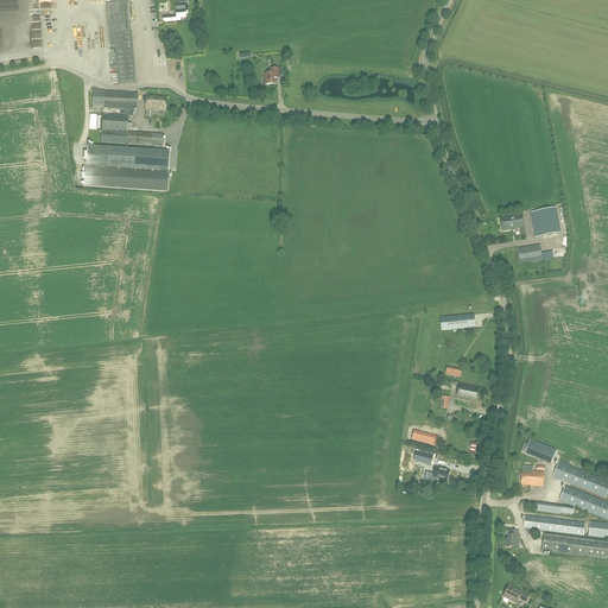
[(130,0),(109,0),(118,87),(137,83),(130,0)]
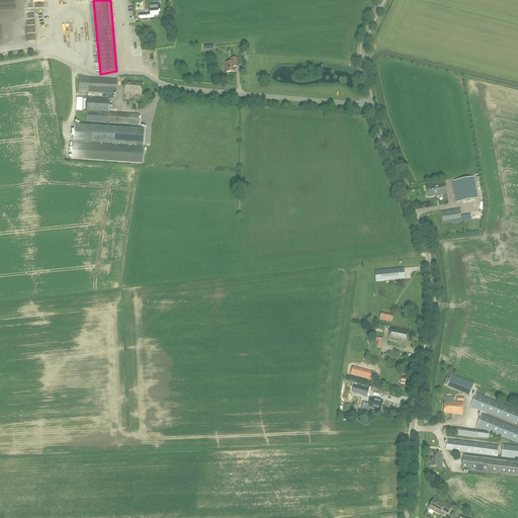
[(139,18),(152,17),(152,16),(158,15),(158,12),(160,12),(159,5),(153,5),(153,4),(149,4),(150,13),(139,14),(139,18)]
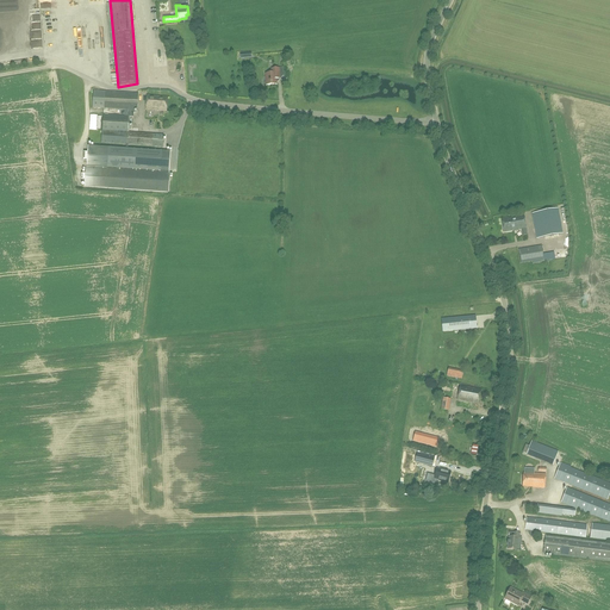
[(170,55),(170,73),(182,73),(182,69),(185,68),(185,55),(170,55)]
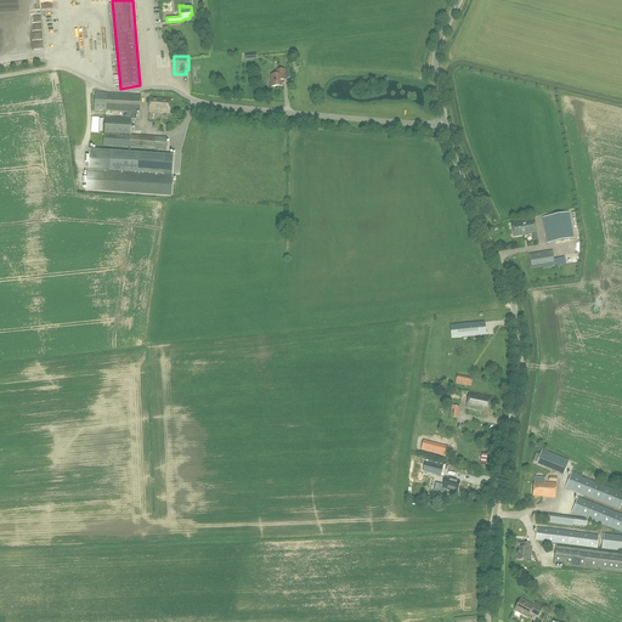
[(271,86),(282,86),(282,77),(284,77),(284,69),(278,69),(278,72),(276,74),(271,74),(271,86)]
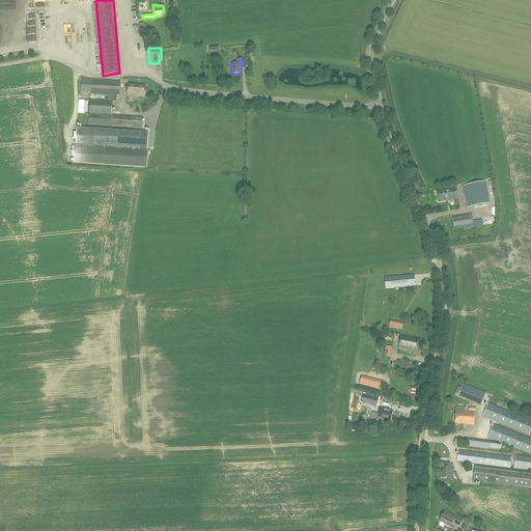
[(111,126),(118,126),(141,128),(142,117),(112,115),(113,102),(116,102),(116,95),(119,95),(120,81),(91,80),(81,79),(81,93),(90,94),(111,95),(111,101),(90,100),(88,123),(110,126),(109,130),(111,130),(111,126)]
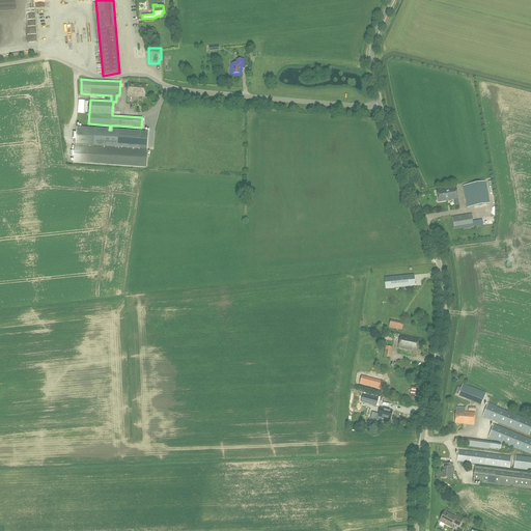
[(146,84),(128,82),(127,95),(145,98),(146,84)]
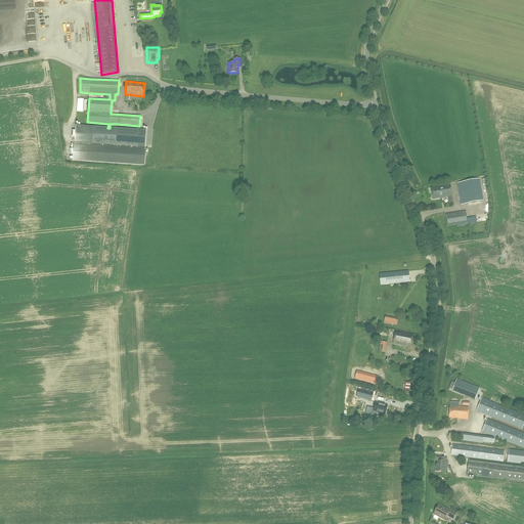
[(70,157),(74,157),(73,161),(144,166),(146,130),(110,128),(107,128),(76,126),(75,131),(72,131),(71,138),(75,139),(74,150),(71,149),(70,157)]
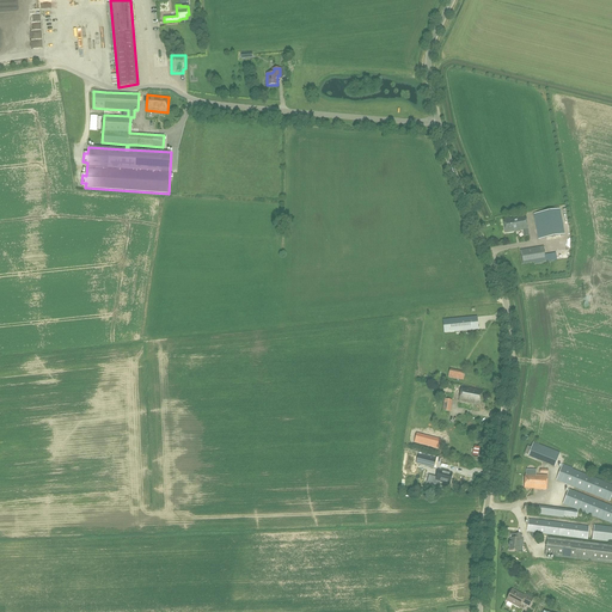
[(534,214),(539,239),(562,234),(557,209),(534,214)]
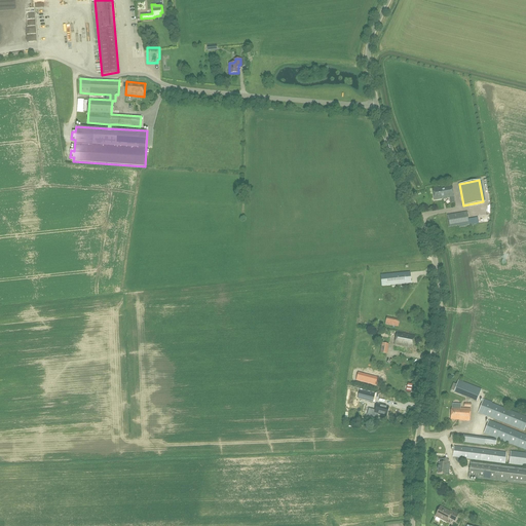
[(434,200),(453,197),(451,186),(439,188),(439,187),(431,188),(434,200)]
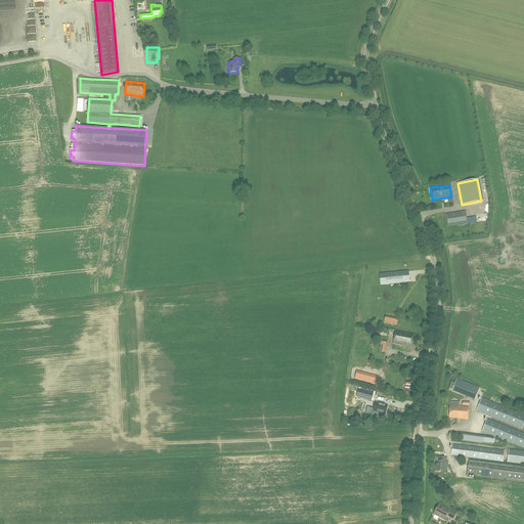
[(465,211),(445,215),(447,226),(467,222),(465,211)]
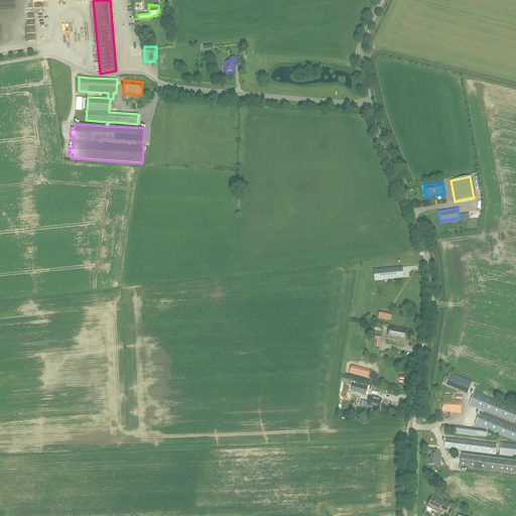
[(400,265),(402,275),(413,273),(411,263),(400,265)]
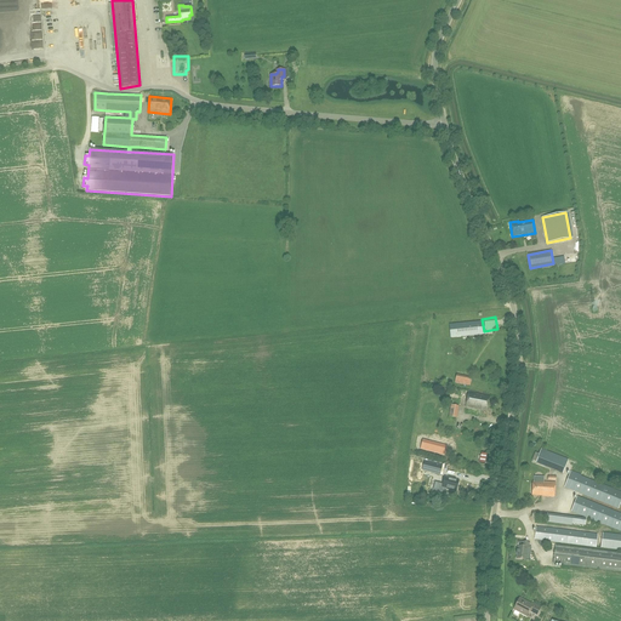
[(479,322),(454,324),(455,337),(462,336),(462,335),(467,334),(467,336),(480,335),(479,322)]
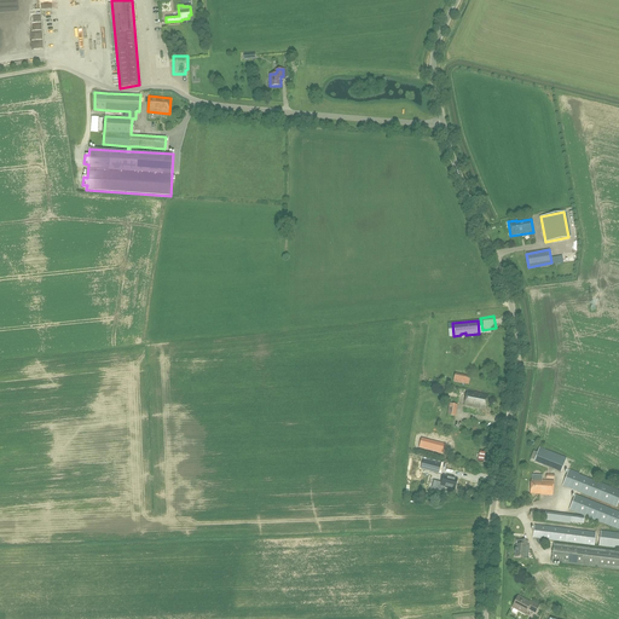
[(463,405),(485,410),(487,395),(467,392),(463,405)]
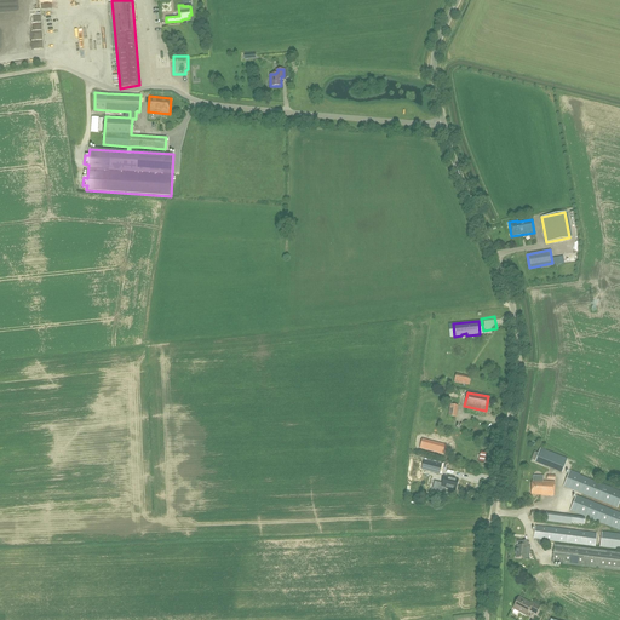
[(455,418),(458,406),(454,405),(449,403),(448,415),(455,418)]
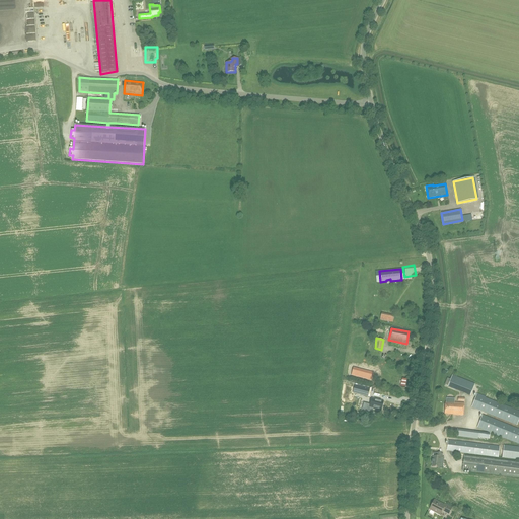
[(452,388),(456,377),(452,375),(448,386),(452,388)]
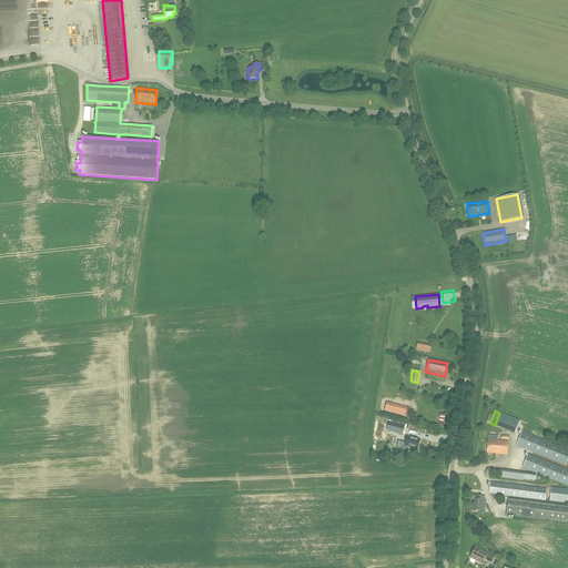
[(519,421),(505,415),(500,427),(515,433),(519,421)]
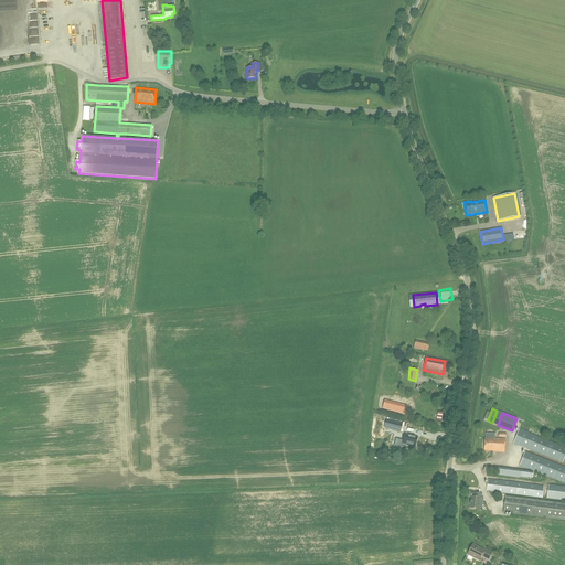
[(402,424),(386,419),(384,428),(400,433),(402,424)]
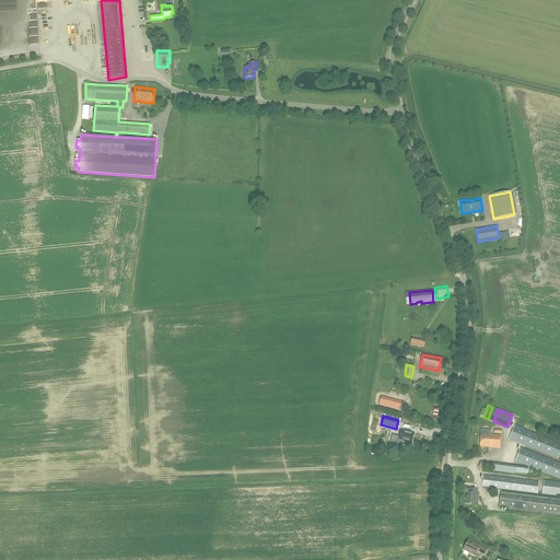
[(559,452),(559,444),(514,426),(509,439),(558,458),(559,452)]
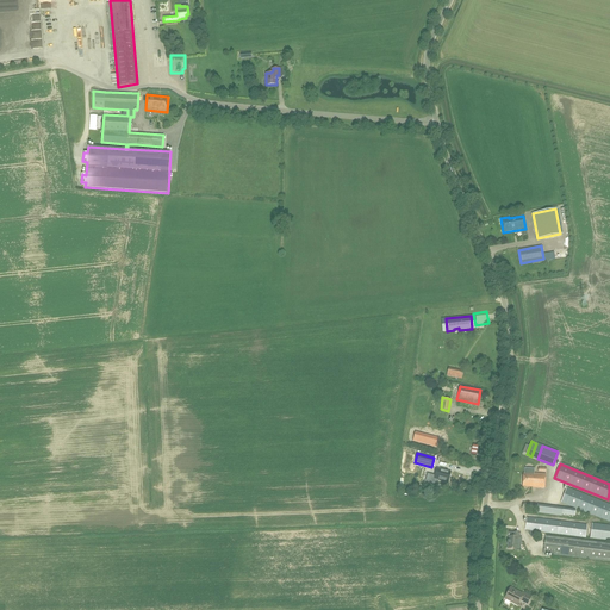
[(452,473),(436,468),(435,475),(431,475),(430,483),(437,484),(439,480),(449,483),(452,473)]
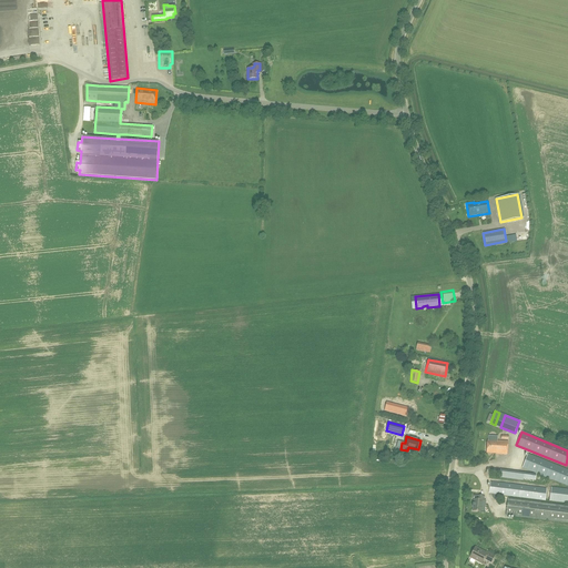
[(508,442),(487,440),(486,453),(507,454),(508,442)]
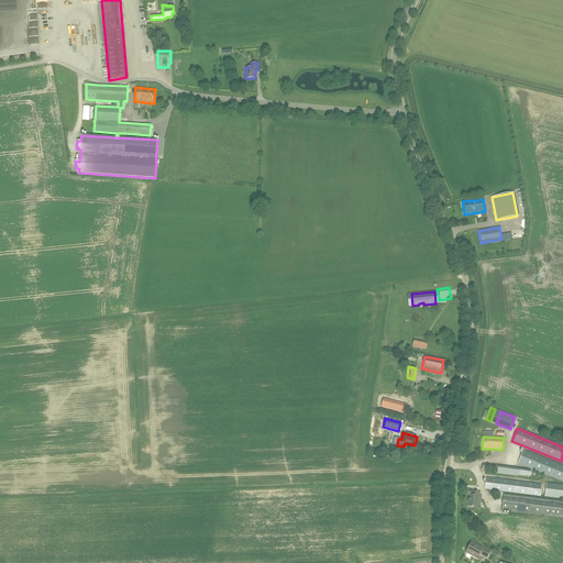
[(562,466),(522,451),(518,463),(562,481),(562,466)]
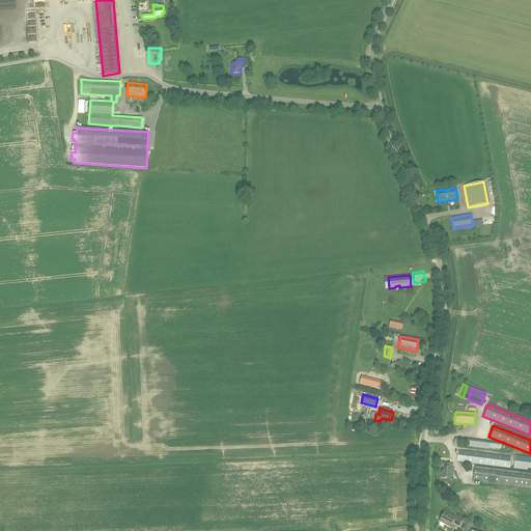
[(490,442),(455,438),(454,443),(467,445),(467,446),(488,449),(490,442)]
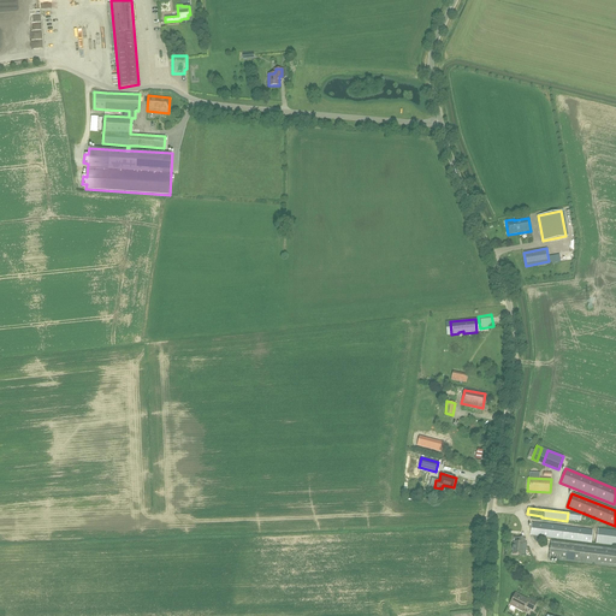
[(531,535),(535,542),(543,543),(544,537),(591,543),(592,531),(532,523),(531,535)]
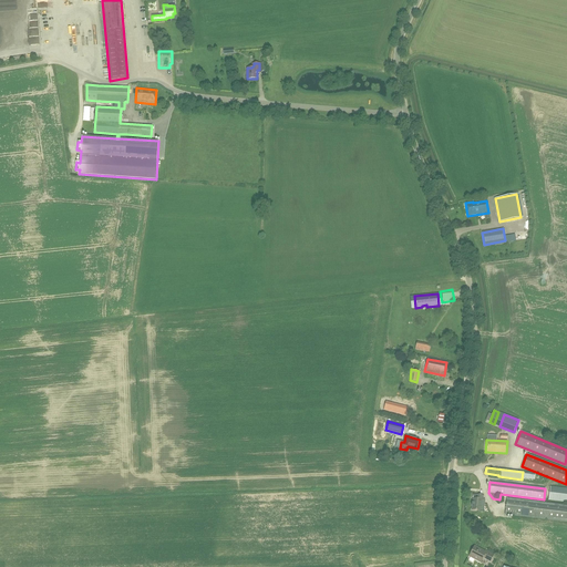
[(566,488),(550,486),(548,500),(566,502),(566,488)]
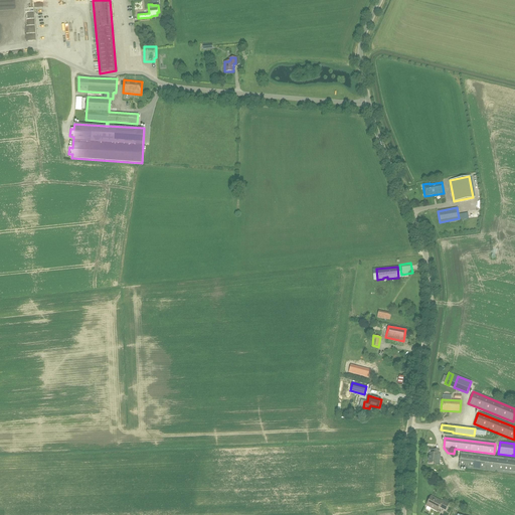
[(440,454),(441,450),(436,449),(436,453),(428,453),(427,464),(441,465),(442,454),(440,454)]
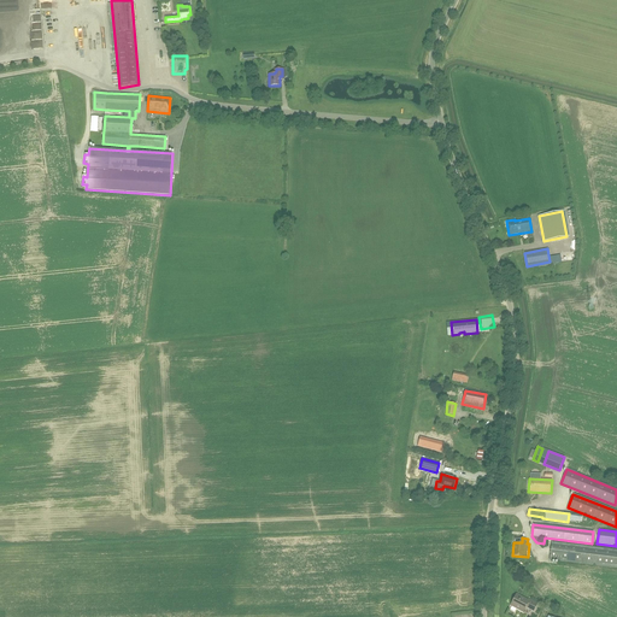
[(550,560),(616,568),(616,550),(551,541),(550,560)]
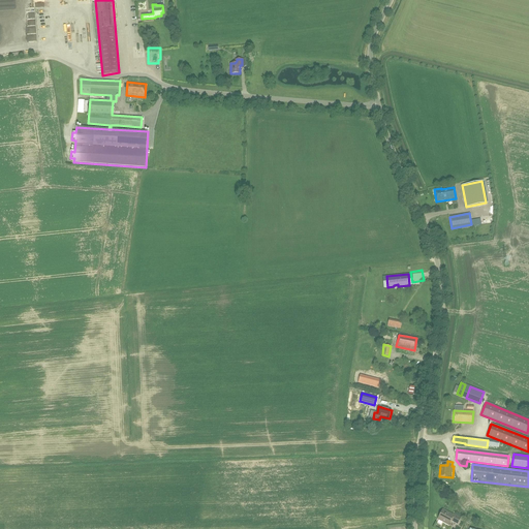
[(453,515),(442,509),(440,515),(440,516),(438,520),(439,519),(443,521),(442,522),(448,525),(450,521),(457,524),(461,518),(453,514),(453,515)]
